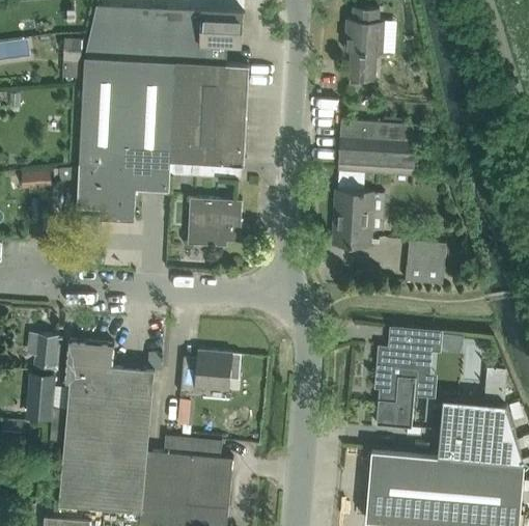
[(227,0),(227,9),(254,9),(254,0),(227,0)]
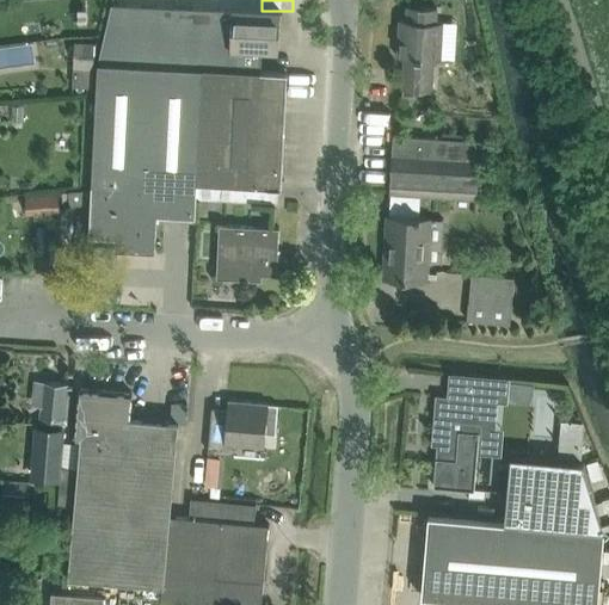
[(110,10),(97,68),(202,73),(259,75),(260,54),(277,54),(278,17),(254,16),(110,10)]
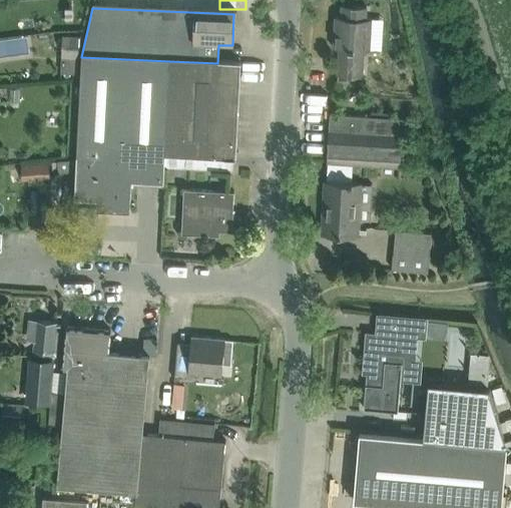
[(338,52),(336,78),(361,80),(363,54),(368,54),(370,22),(364,22),(365,10),(340,8),(339,20),(334,20),(332,52),(338,52)]
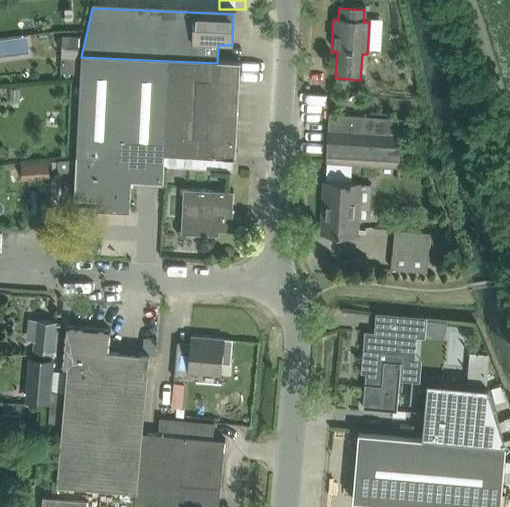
[(77,41),(60,40),(60,62),(77,63),(77,41)]
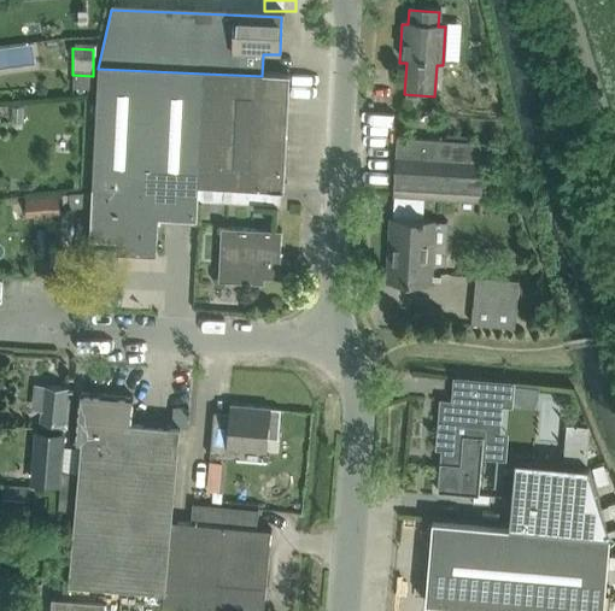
[(34,52),(0,52),(0,69),(34,69),(34,52)]
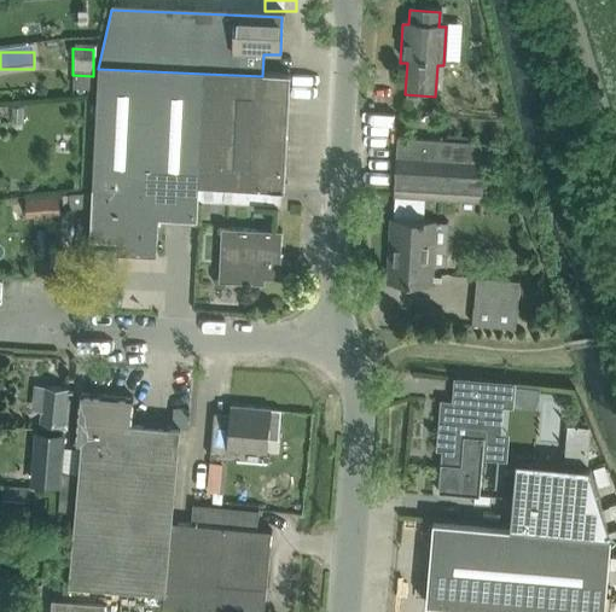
[(93,169),(89,242),(115,244),(115,256),(155,257),(157,221),(196,223),(197,205),(197,190),(204,74),(98,69),(93,169)]
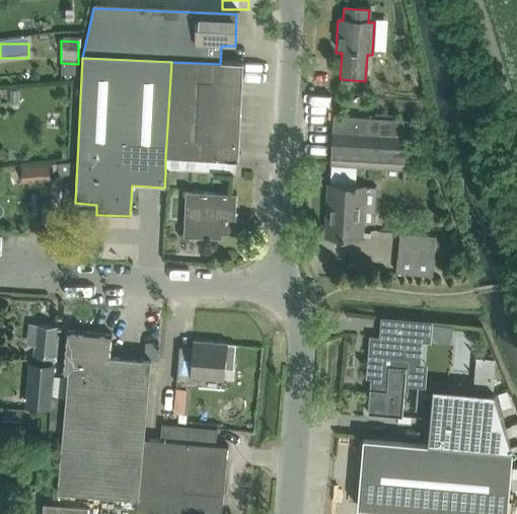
[(165,159),(165,172),(234,176),(235,162),(237,162),(242,65),(220,64),(171,62),(165,159)]
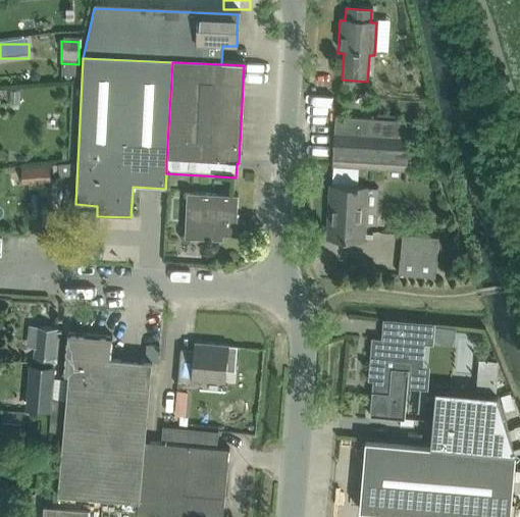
[(343,85),(342,100),(354,100),(355,86),(343,85)]
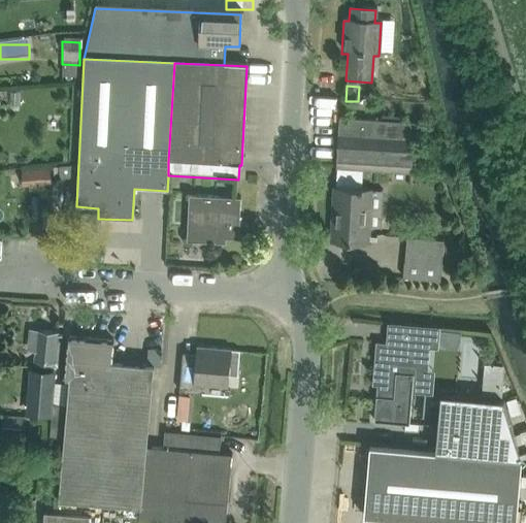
[(413,175),(415,144),(424,144),(425,127),(411,126),(389,125),(389,120),(380,120),(379,124),(342,122),(341,139),(336,139),(335,171),(355,172),(413,175)]
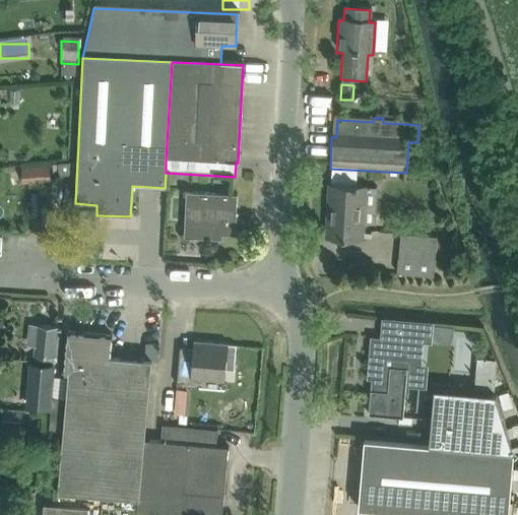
[(69,166),(57,167),(58,179),(69,178),(69,166)]
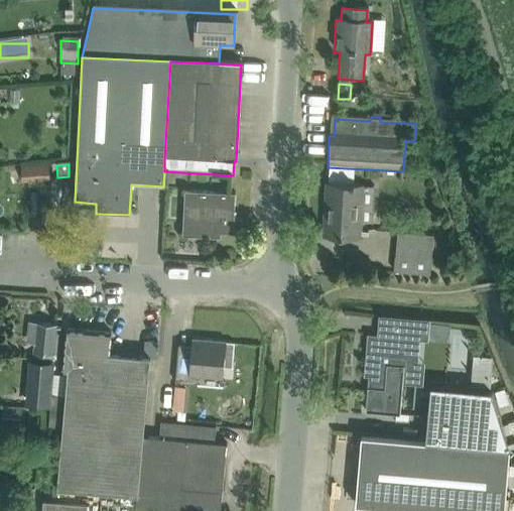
[(47,168),(20,170),(21,184),(48,181),(47,168)]
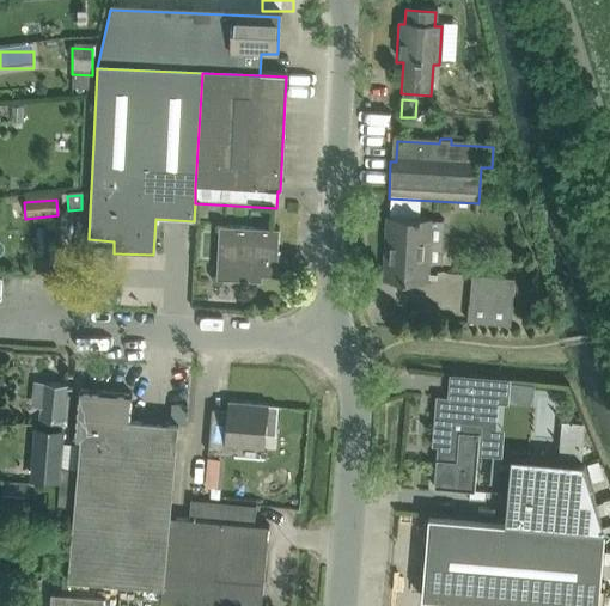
[(386,222),(383,282),(424,285),(425,267),(440,268),(443,226),(427,225),(418,224),(386,222)]
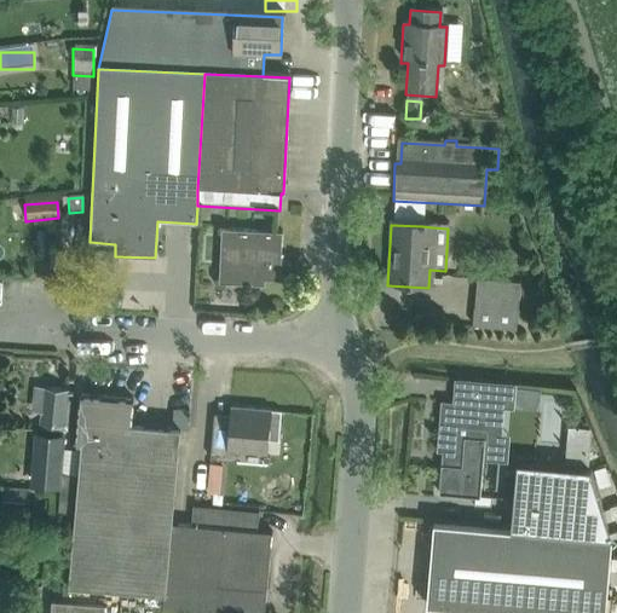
[(220,233),(218,287),(244,288),(244,290),(249,290),(249,288),(263,289),(264,283),(278,284),(281,236),(220,233)]
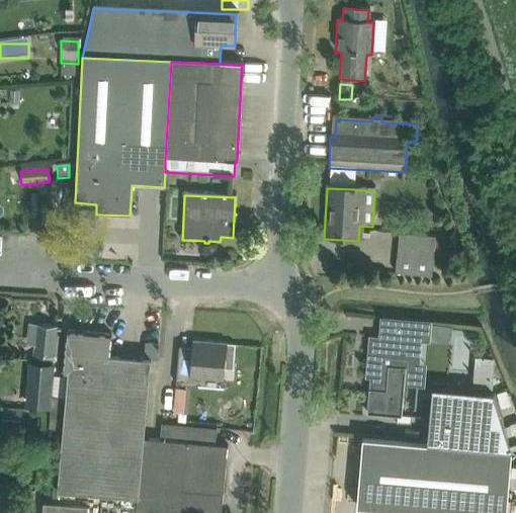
[(434,239),(418,238),(398,236),(394,276),(430,279),(434,239)]
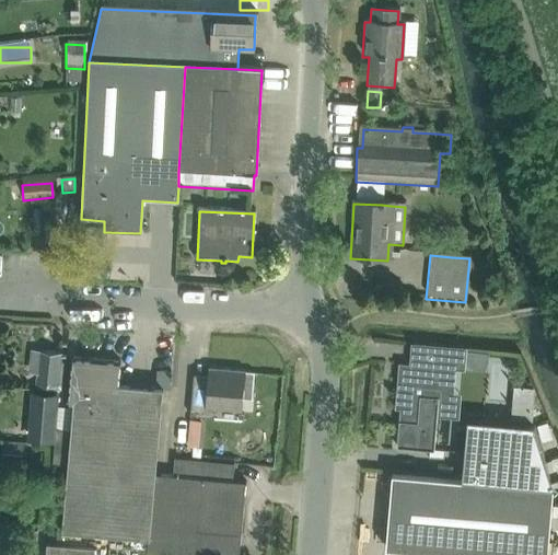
[(431,370),(397,367),(394,412),(398,413),(395,450),(432,453),(438,395),(458,397),(460,376),(463,376),(464,353),(432,349),(431,370)]
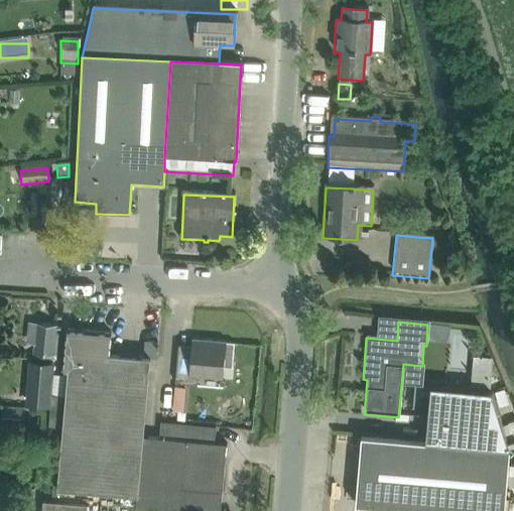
[(26,346),(34,347),(33,356),(52,358),(56,329),(28,326),(26,346)]
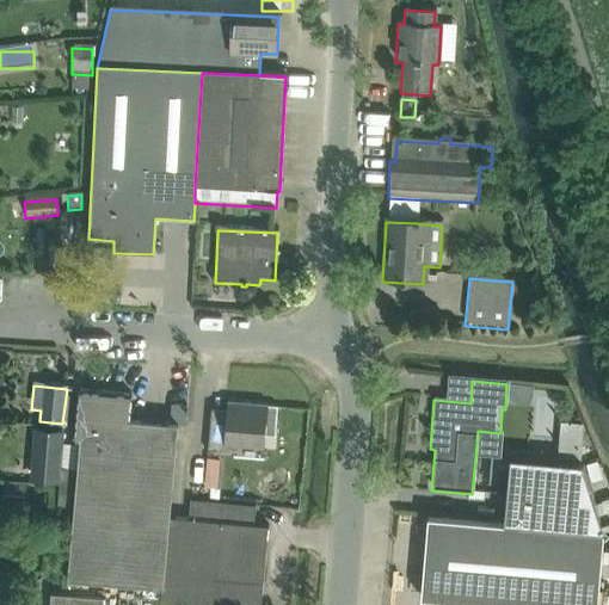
[(73,512),(67,581),(161,590),(168,519),(177,426),(176,426),(168,426),(128,423),(130,397),(79,393),(75,430),(80,430),(77,476),(73,512)]
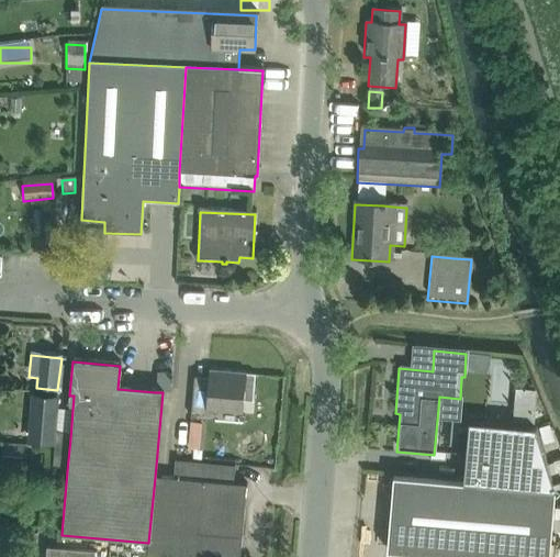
[(214,413),(220,413),(242,415),(245,376),(209,374),(206,388),(192,387),(190,421),(214,422),(214,413)]
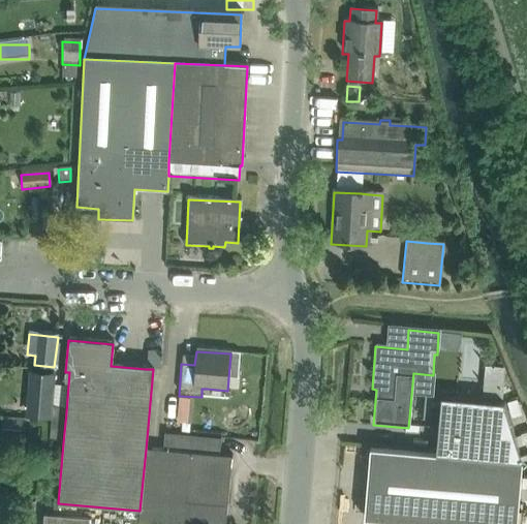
[(147,352),(146,369),(152,369),(153,369),(159,370),(161,353),(147,352)]
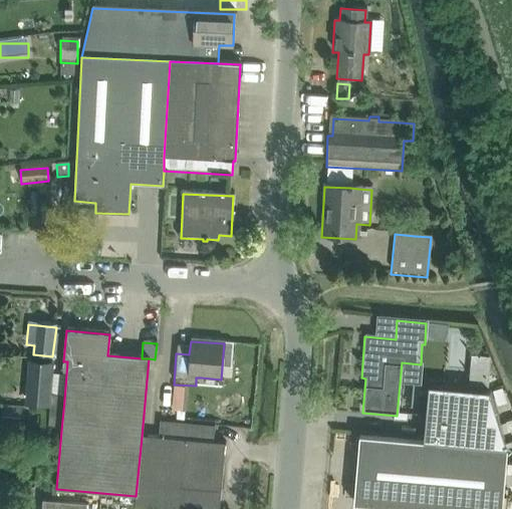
[(32,360),(30,375),(36,376),(32,405),(50,407),(56,363),(32,360)]
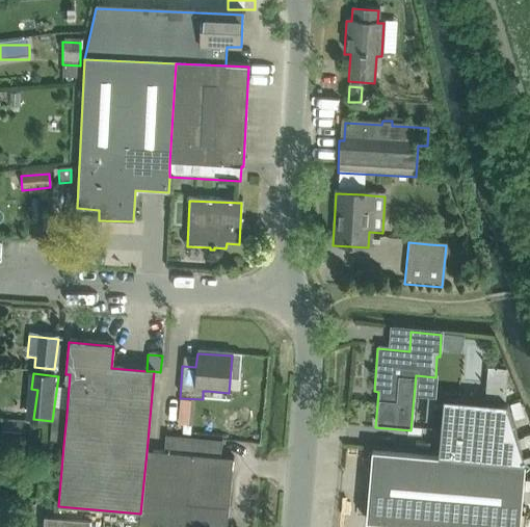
[(194,426),(195,401),(182,400),(180,426),(194,426)]
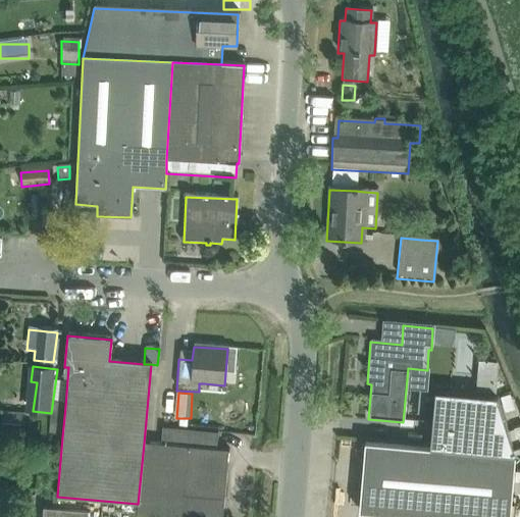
[(445,435),(444,451),(515,457),(497,399),(434,394),(430,434),(445,435)]
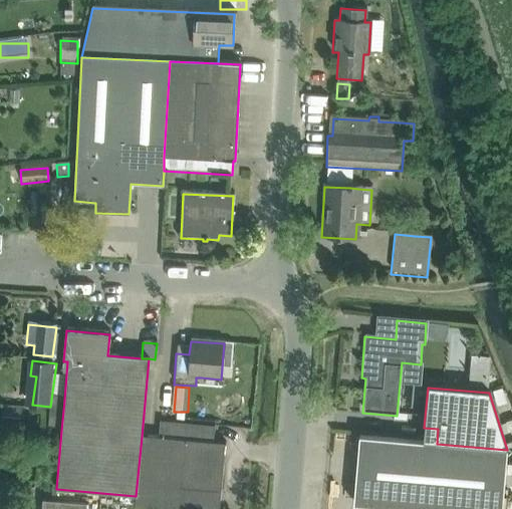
[(501,391),(491,394),(496,408),(505,405),(501,391)]
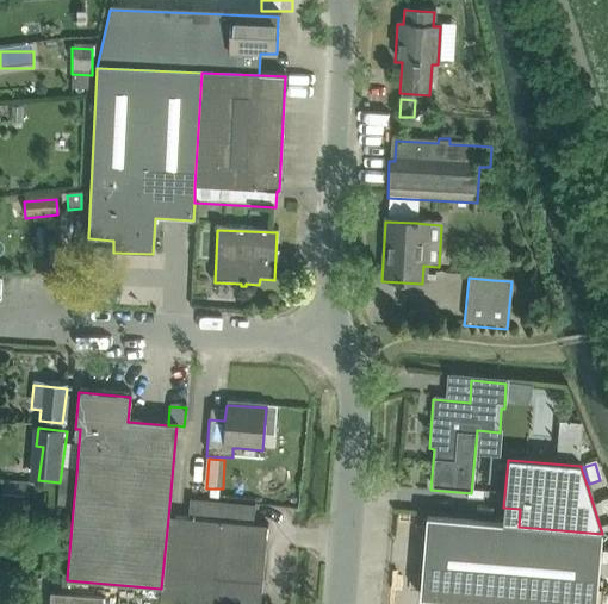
[(62,474),(59,510),(73,511),(76,475),(62,474)]
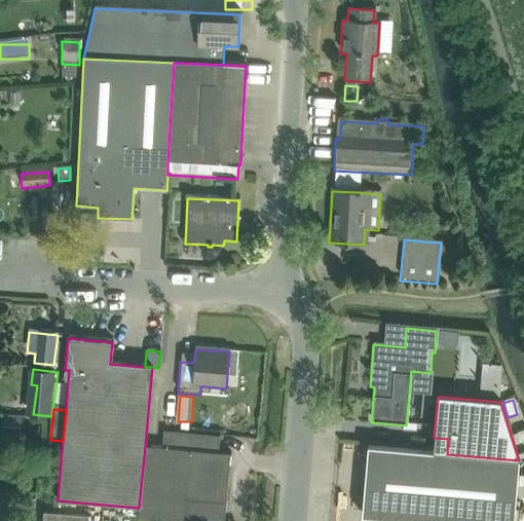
[(1,422),(0,436),(21,437),(22,423),(1,422)]
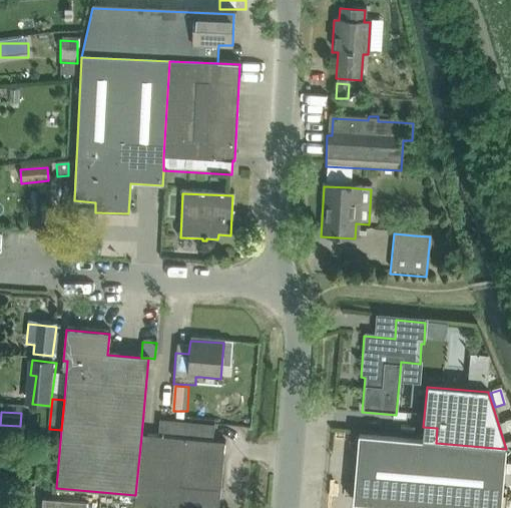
[(148,437),(142,507),(218,507),(224,444),(212,442),(213,427),(158,422),(157,438),(148,437)]
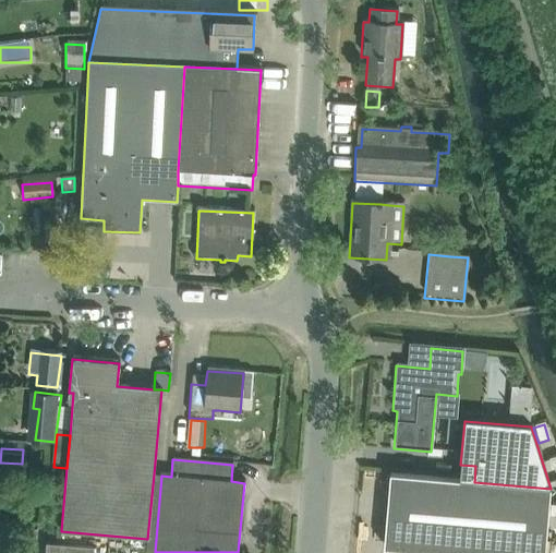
[(544,552),(551,489),(389,475),(383,550),(409,552),(544,552)]
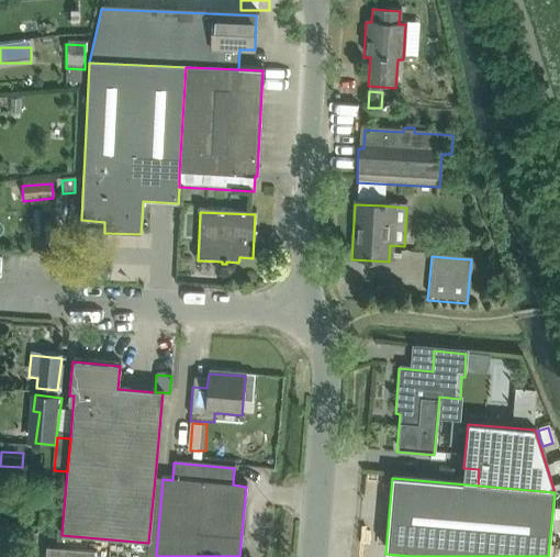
[(26,535),(24,554),(34,555),(36,536),(26,535)]
